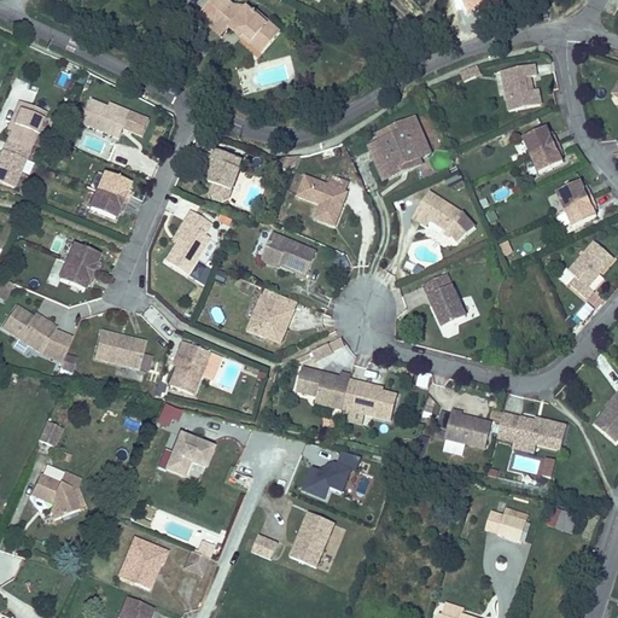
[(262,22),(260,15),(254,9),(233,5),(226,0),(211,0),(200,13),(213,24),(214,24),(216,22),(227,31),(229,29),(233,31),(235,30),(242,36),(243,36),(244,35),(252,42),(251,44),(262,53),(280,33),(269,23),(266,27),(261,22),(262,22)]
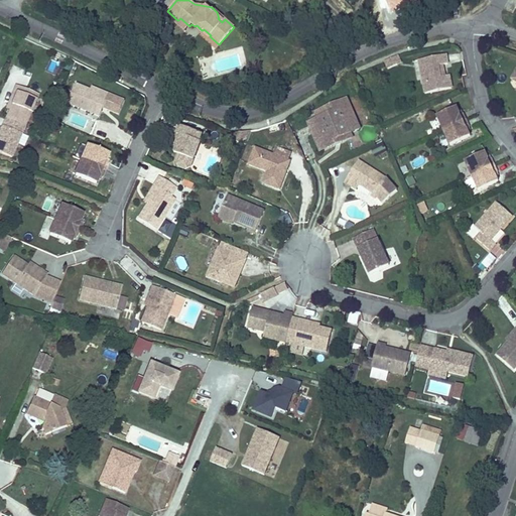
[(189,26),(180,18),(178,20),(177,20),(175,23),(185,31),(189,26)]
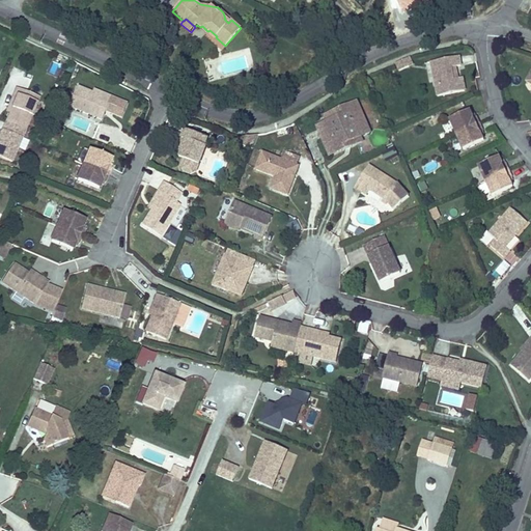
[(217,36),(210,30),(208,31),(207,31),(202,26),(200,27),(214,39),(216,37),(217,36)]
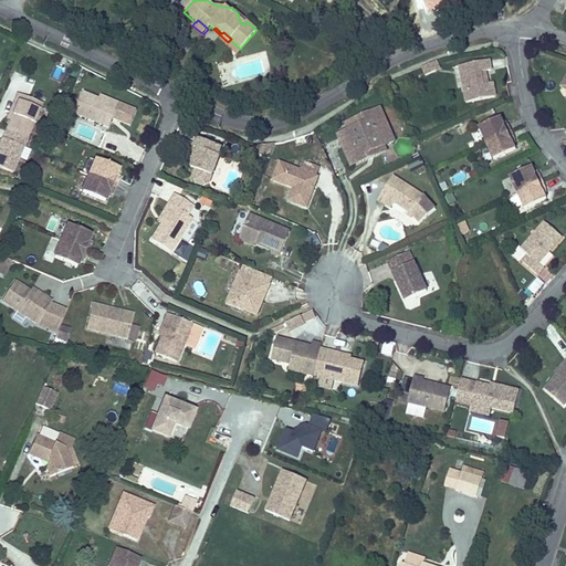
[(482,72),(486,72),(492,71),(490,61),(460,66),(467,103),(495,97),(492,83),(489,84),(484,85),(482,72)]
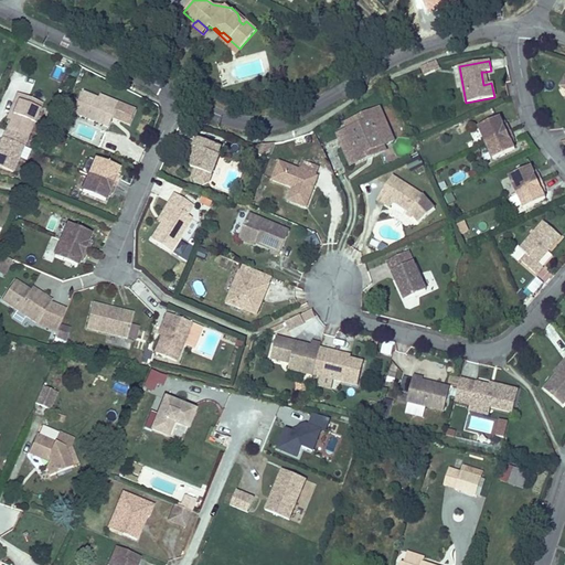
[(436,71),(433,63),(422,67),(425,75),(436,71)]
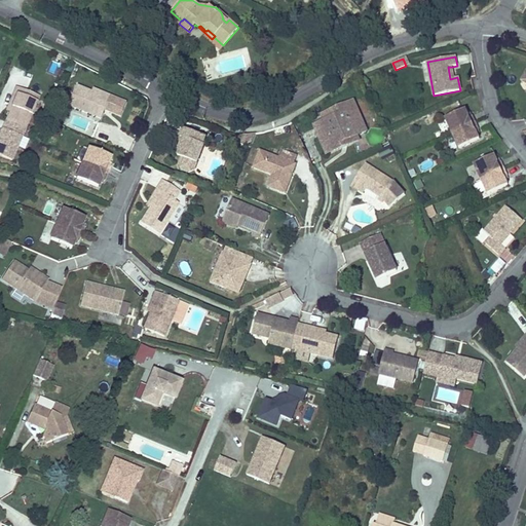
[(92,91),(77,85),(69,105),(94,115),(97,108),(105,111),(110,99),(92,91)]
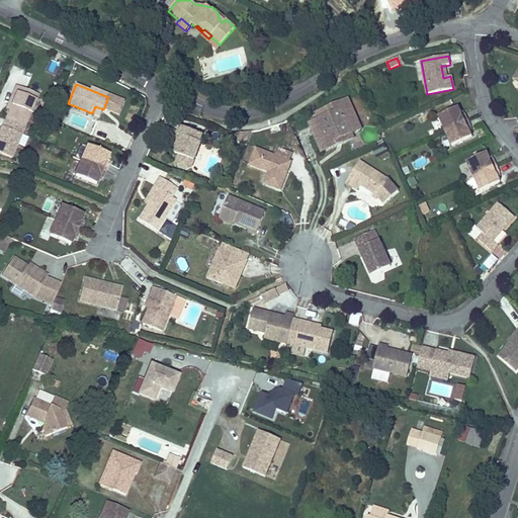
[(24,127),(38,95),(35,94),(16,86),(13,94),(16,95),(13,101),(10,110),(5,119),(24,127)]
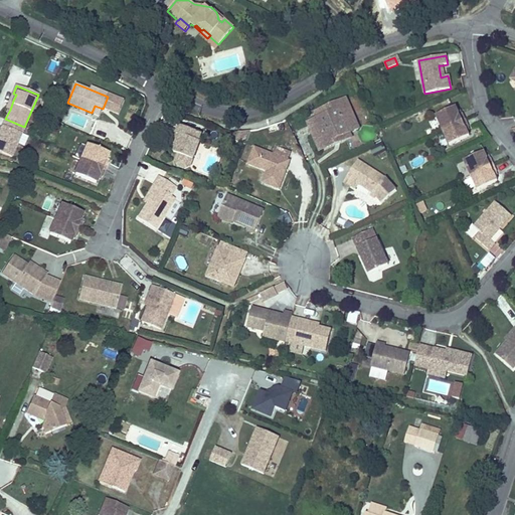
[(110,94),(92,87),(91,90),(108,97),(110,94)]
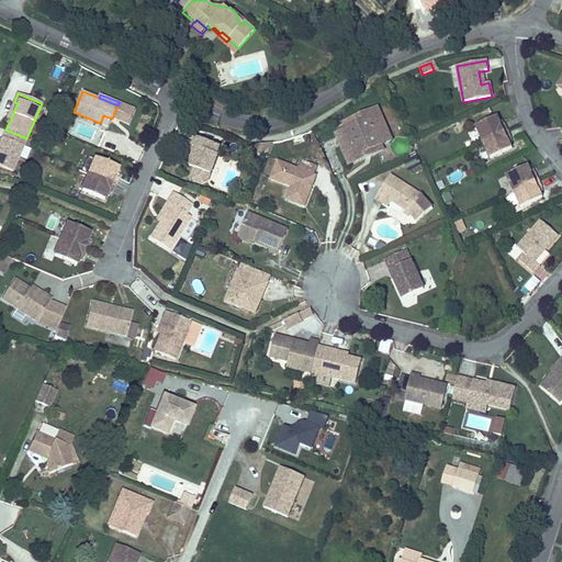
[(14,110),(18,103),(14,102),(11,109),(7,119),(11,120),(14,110)]
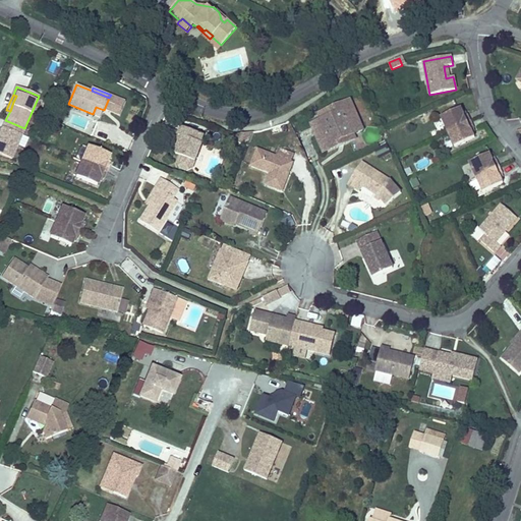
[(322,119),(352,106),(350,100),(320,113),(322,119)]
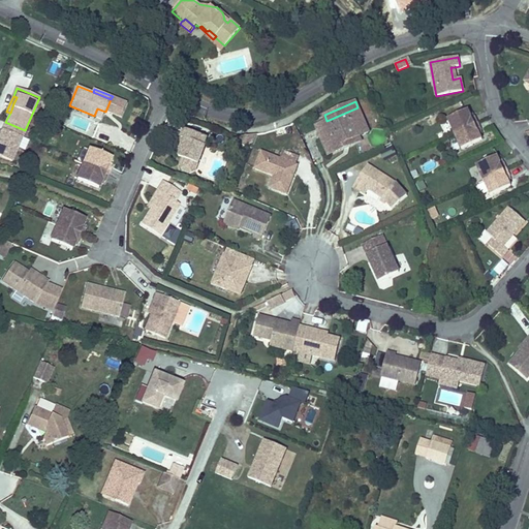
[(59,125),(64,111),(57,107),(51,121),(59,125)]
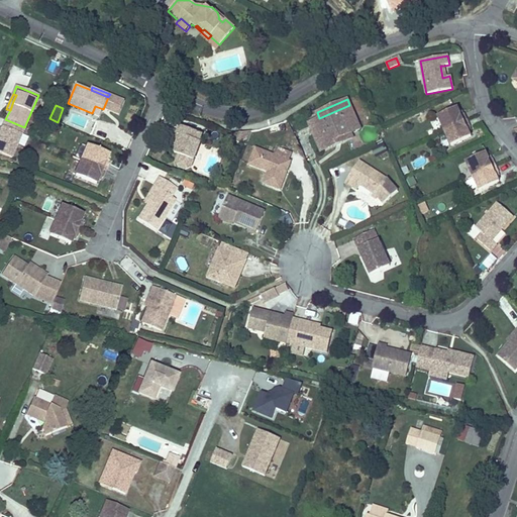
[(360,129),(349,105),(319,118),(310,123),(320,146),(350,133),(360,129)]
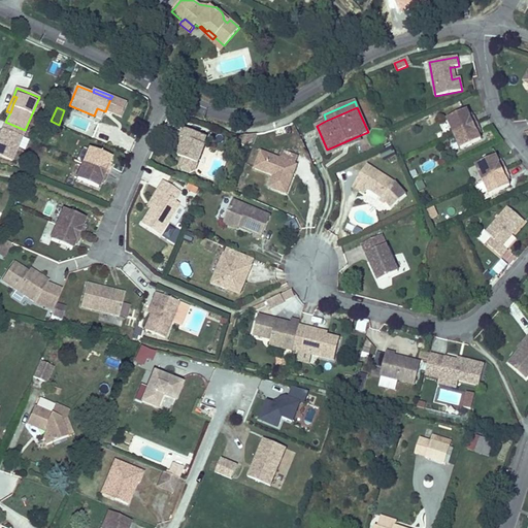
[(102,119),(105,111),(97,108),(94,116),(102,119)]
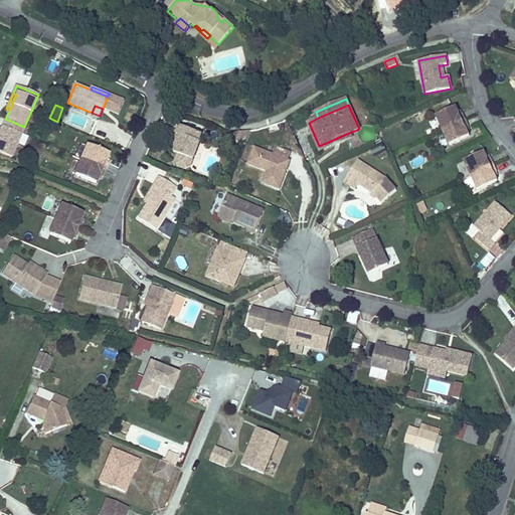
[(456,107),(436,116),(443,131),(465,121),(462,114),(460,115),(459,112),(456,107)]
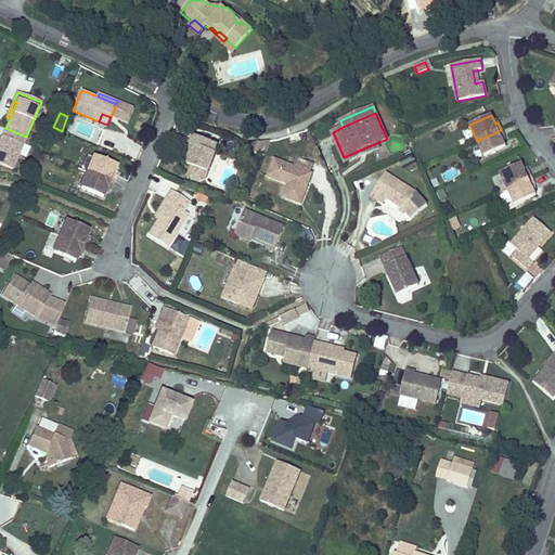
[(477,141),(485,157),(506,147),(504,142),(502,139),(505,138),(501,130),(477,141)]
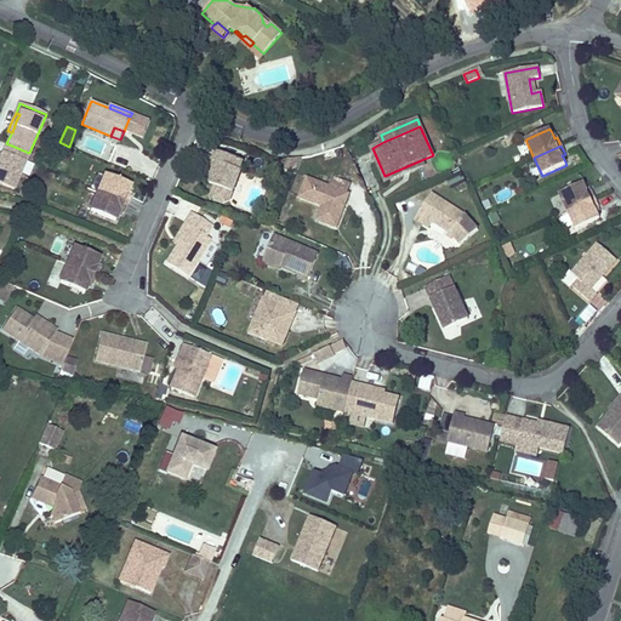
[(217,152),(214,161),(218,164),(214,175),(210,184),(216,186),(212,194),(216,201),(223,204),(231,200),(240,171),(239,170),(243,161),(217,152)]
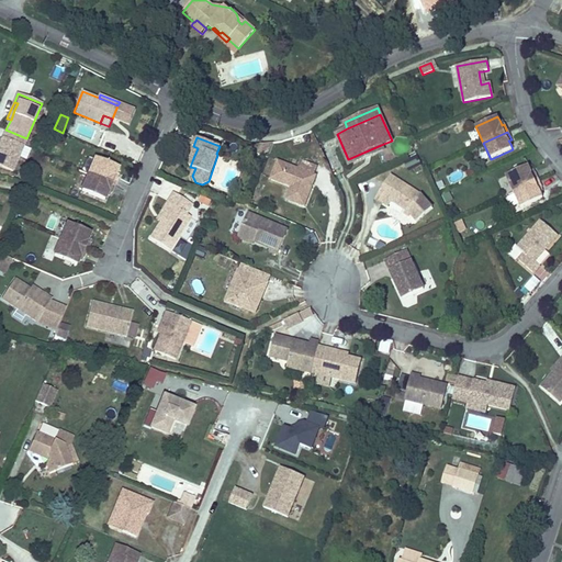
[(350,165),(383,150),(381,145),(348,159),(350,165)]
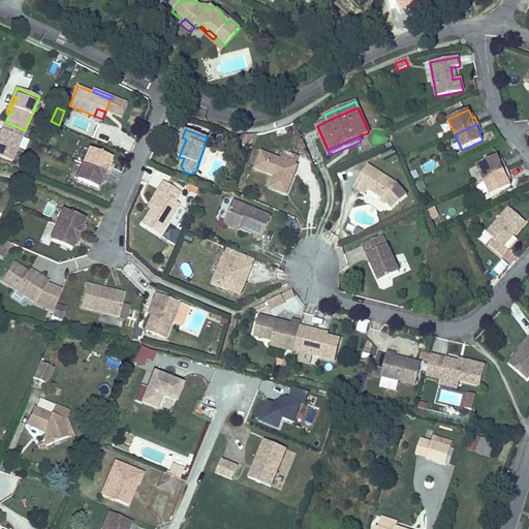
[(395,155),(392,148),(383,152),(383,154),(385,159),(395,155)]
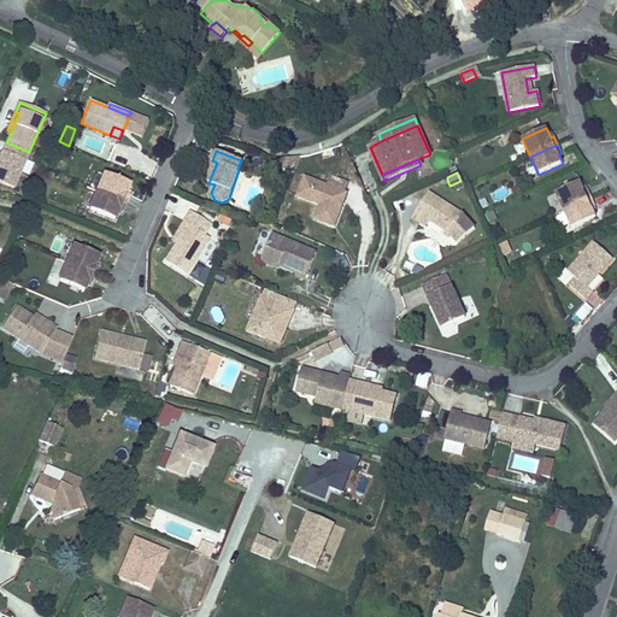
[(115,219),(117,215),(118,211),(121,212),(128,194),(125,194),(127,191),(129,184),(105,174),(98,192),(89,210),(115,219)]
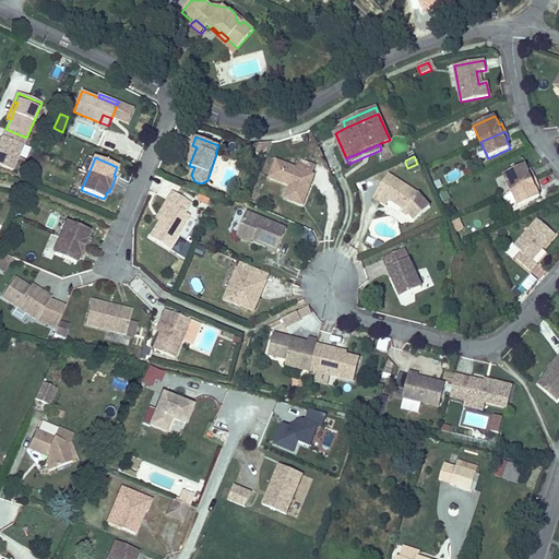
[(430,165),(426,157),(419,161),(423,168),(430,165)]
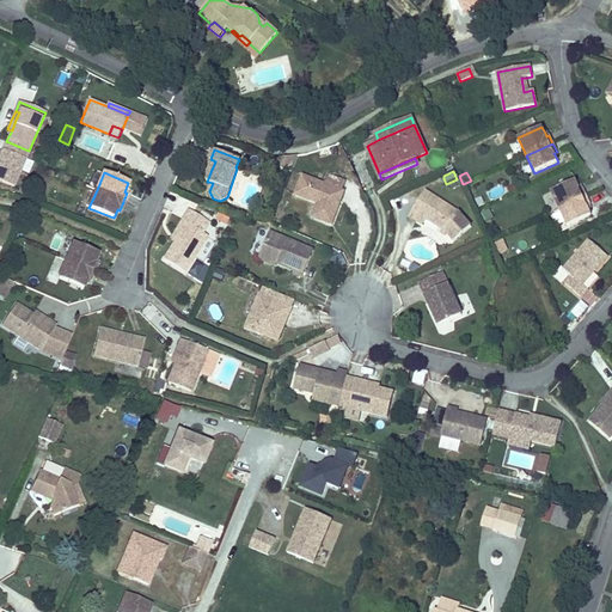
[(319,201),(318,203),(313,218),(332,225),(344,191),(342,190),(346,181),(329,175),(325,184),(303,176),(295,195),(314,202),(316,200),(319,201)]
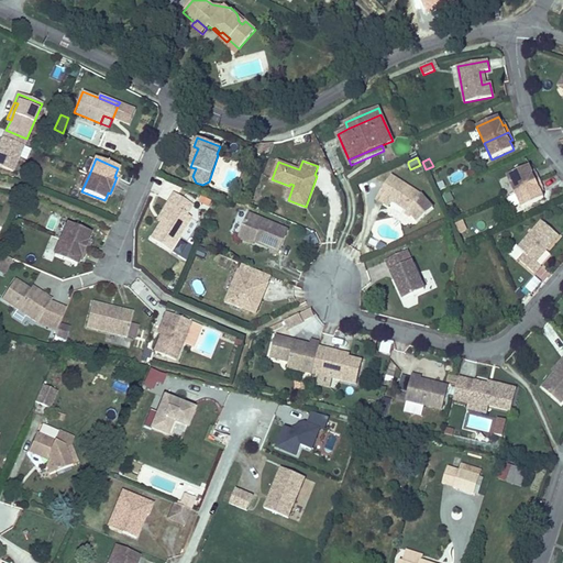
[(529,166),(507,176),(515,192),(539,181),(536,173),(533,175),(531,172),(529,166)]
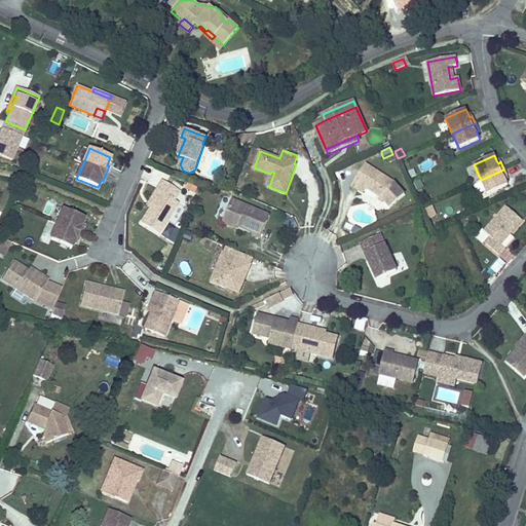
[(383,200),(384,201),(389,208),(405,195),(393,183),(366,163),(351,185),(363,193),(366,188),(380,197),(384,199),(383,200)]
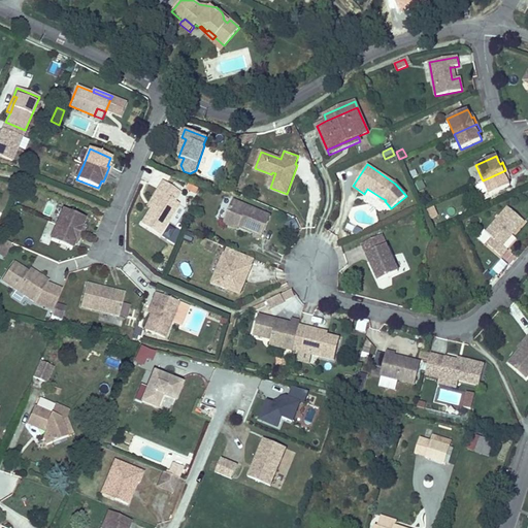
[(483,180),(490,195),(509,186),(507,180),(506,178),(508,176),(505,170),(483,180)]
